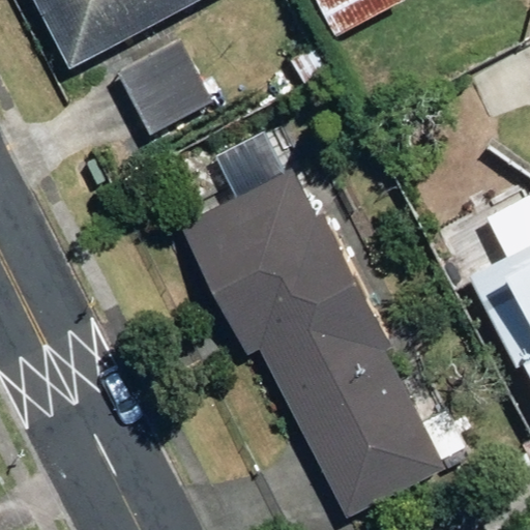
[(31,0),(68,68),(196,0),(31,0)]
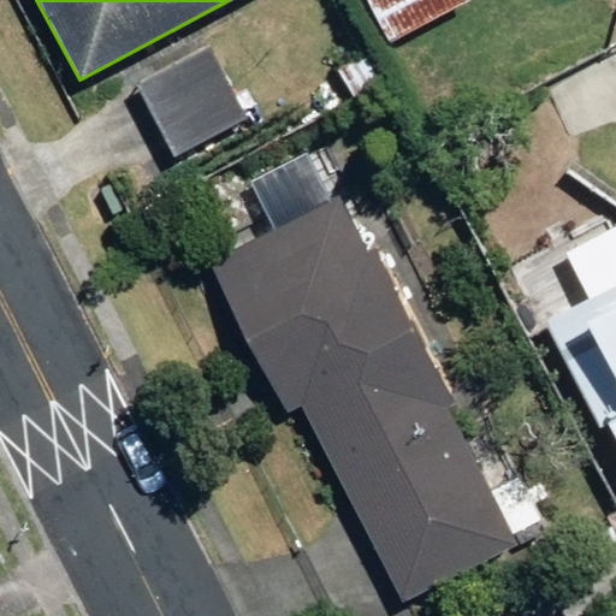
[(463,0),(361,0),(384,43),(463,0)]
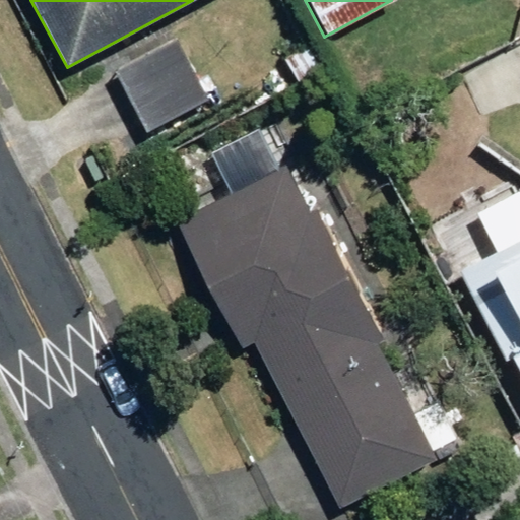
[(177,39),(113,70),(144,130),(207,98),(177,39)]
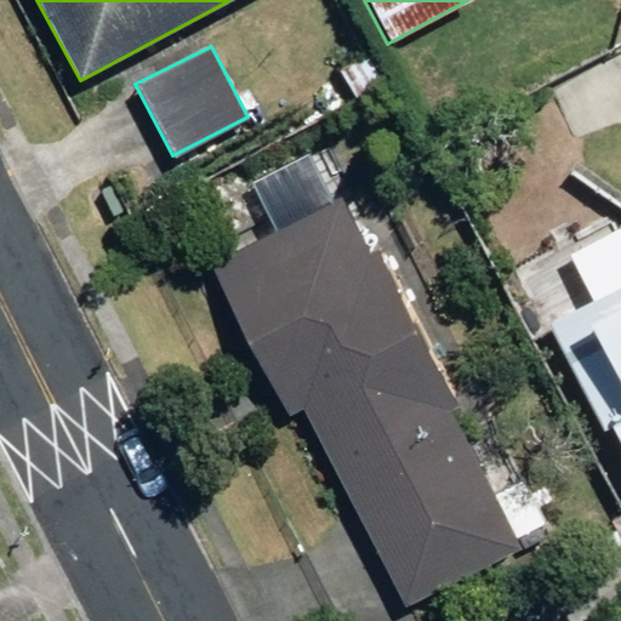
[(369,252),(340,198),(210,267),(289,415),(301,409),(405,605),(520,545),(449,410),(459,405),(375,249),(369,252)]
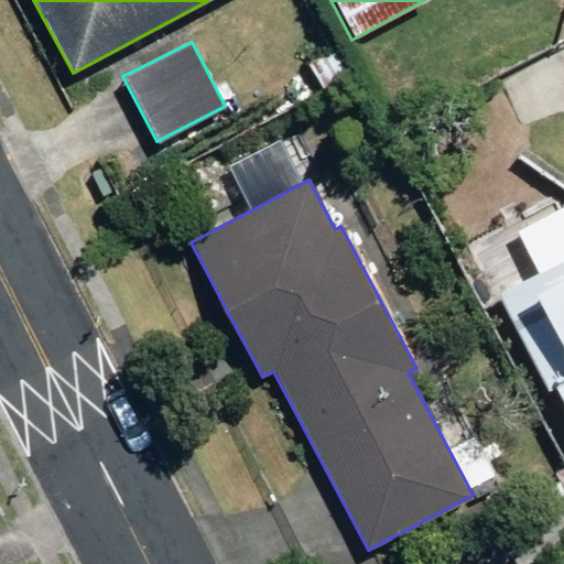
[(563,257),(495,294),(546,391),(553,388),(563,407),(563,257)]
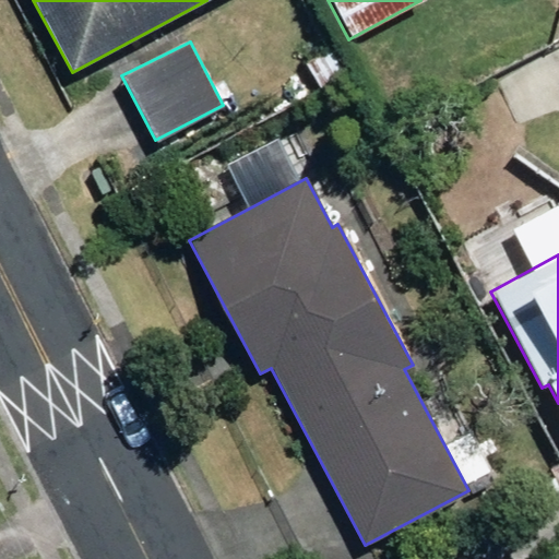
All buildings are outlined.
